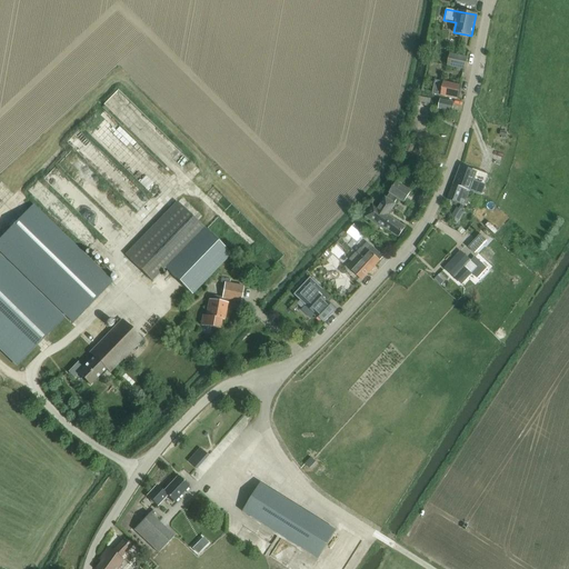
[(465,69),(467,58),(449,55),(447,66),(465,69)]
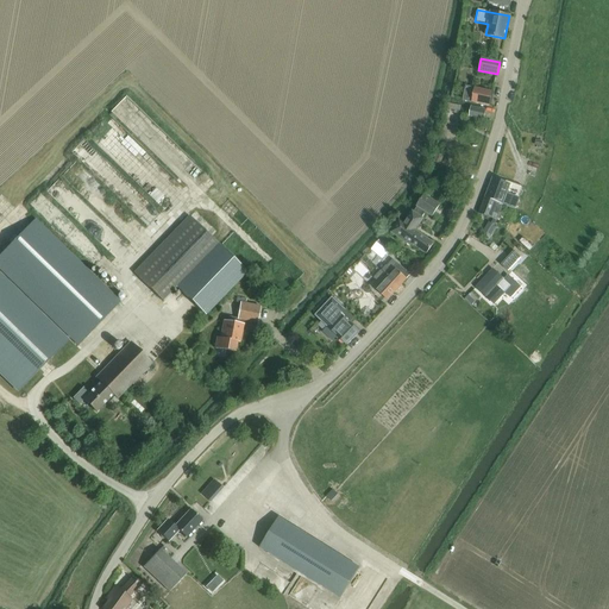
[(490,106),(493,92),(452,83),(450,98),(490,106)]
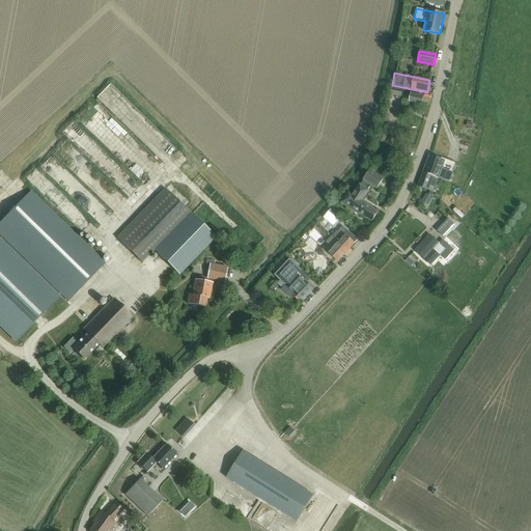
[(422,94),(410,92),(408,101),(421,103),(422,94)]
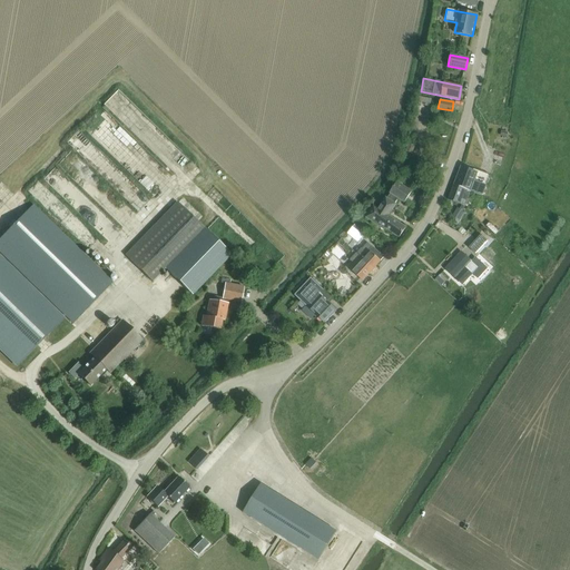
[(98,133),(115,118),(105,107),(89,123),(98,133)]
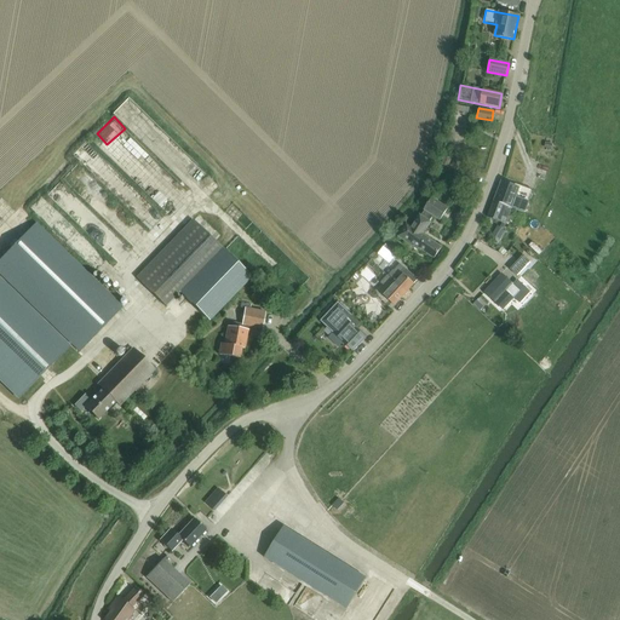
[(92,142),(81,151),(95,166),(104,156),(92,142)]
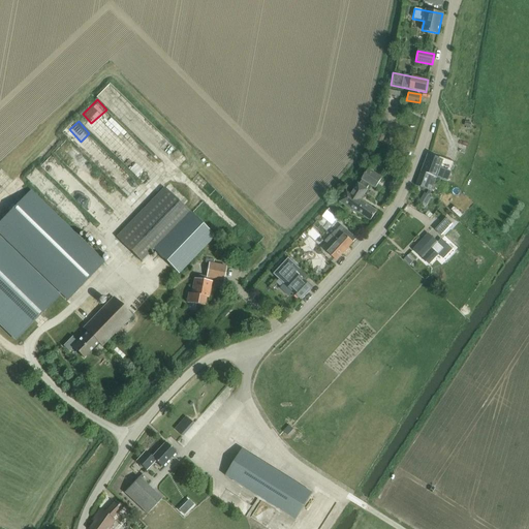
[(382,143),(384,135),(378,133),(376,141),(382,143)]
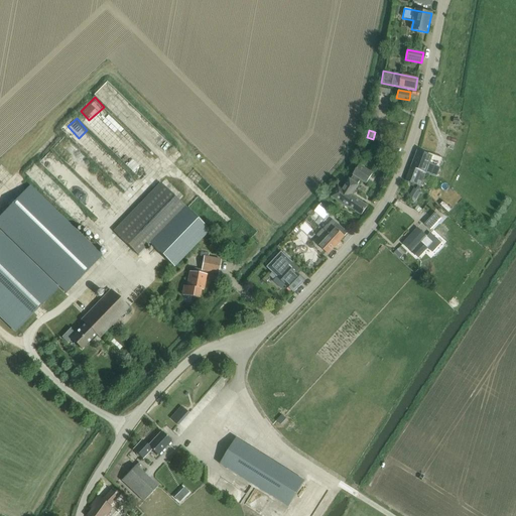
[(76,171),(88,162),(71,139),(59,147),(76,171)]
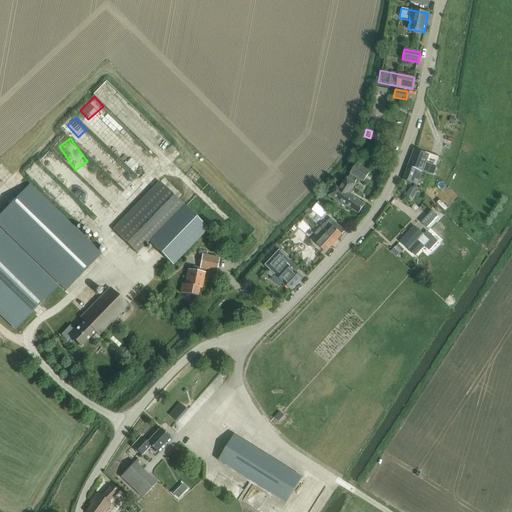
[(106,150),(96,141),(90,148),(100,157),(106,150)]
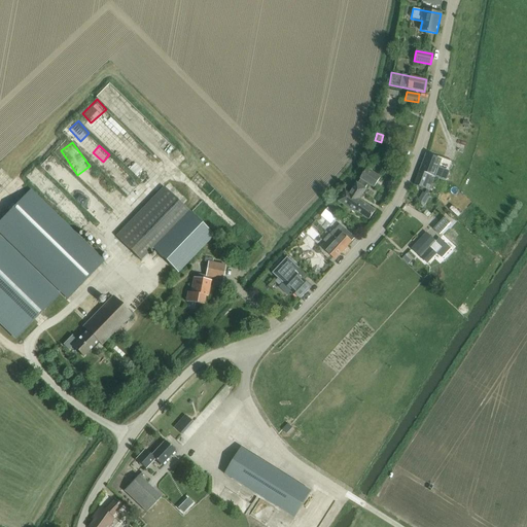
[(446,180),(449,172),(450,168),(441,165),(442,163),(437,161),(438,159),(426,154),(420,170),(435,176),(446,180)]
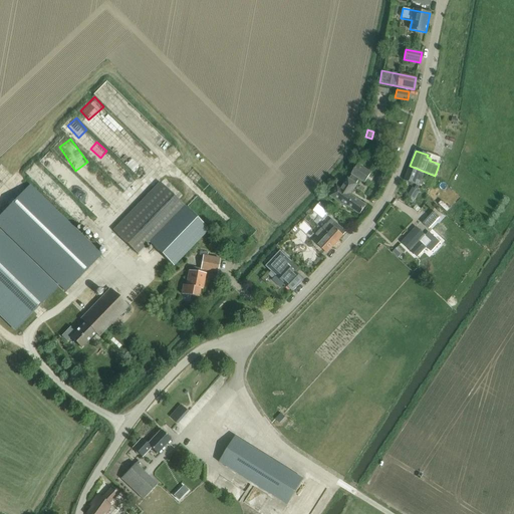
[(364,183),(371,173),(356,164),(340,188),(336,185),(328,197),(344,207),(346,205),(359,214),(365,205),(349,195),(356,184),(355,184),(359,179),(364,183)]
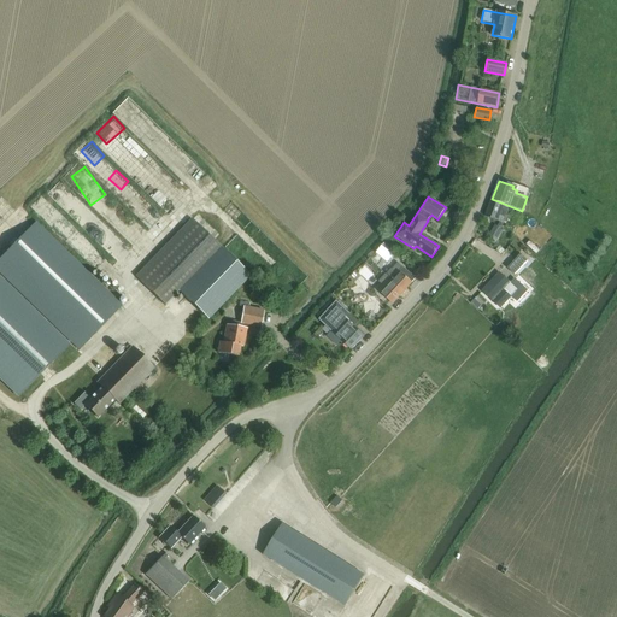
[(506,222),(509,217),(506,216),(510,206),(492,199),(485,216),(504,223),(504,222),(506,222)]
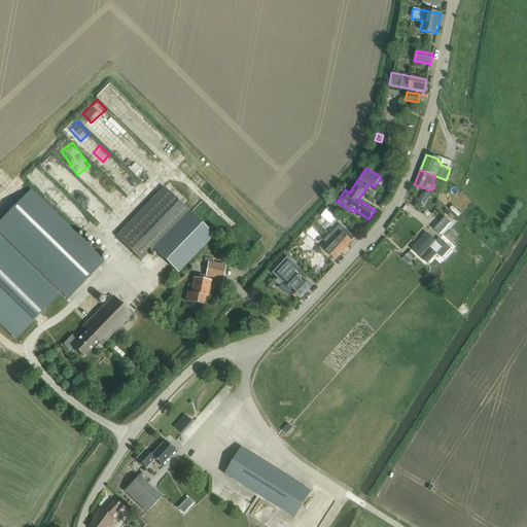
[(58,203),(66,196),(44,172),(36,179),(58,203)]
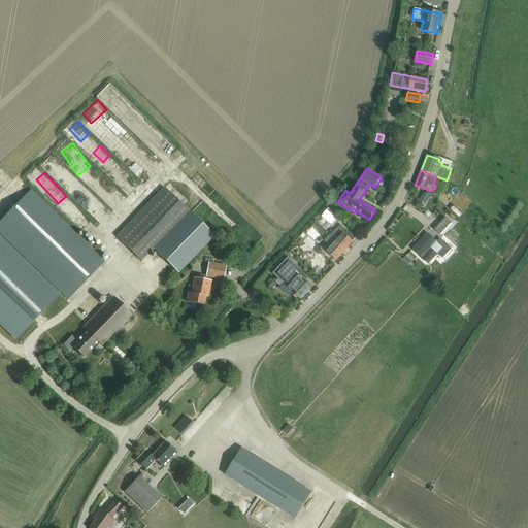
[(99,196),(102,193),(114,206),(124,197),(102,173),(89,185),(99,196)]
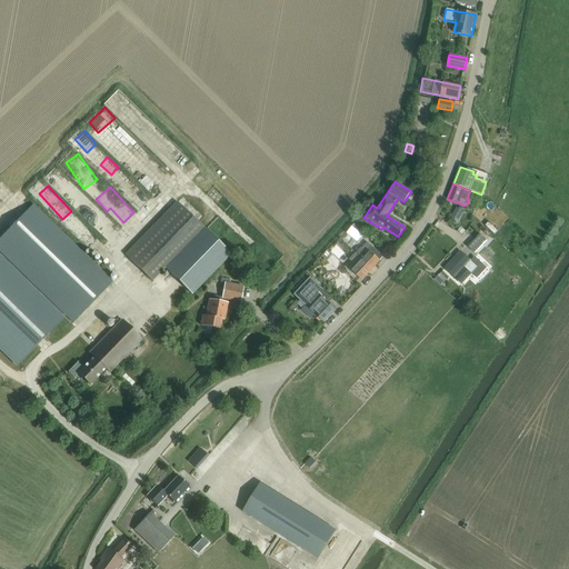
[(192,295),(231,255),(176,201),(123,255),(151,281),(163,268),(192,295)]
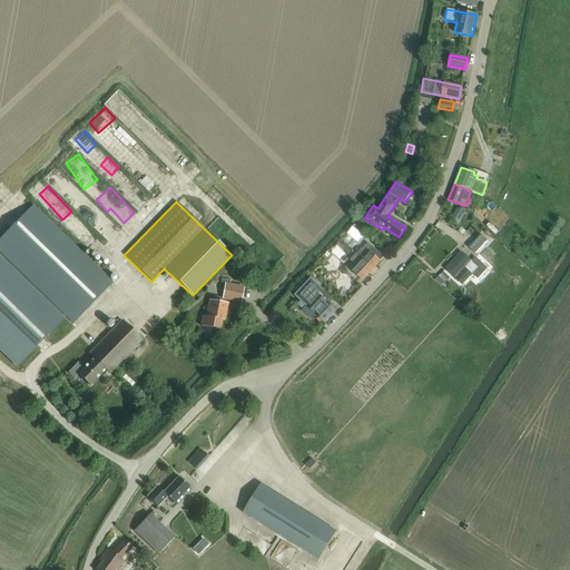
[(0,253),(71,323),(111,282),(33,205),(0,237),(0,253)]
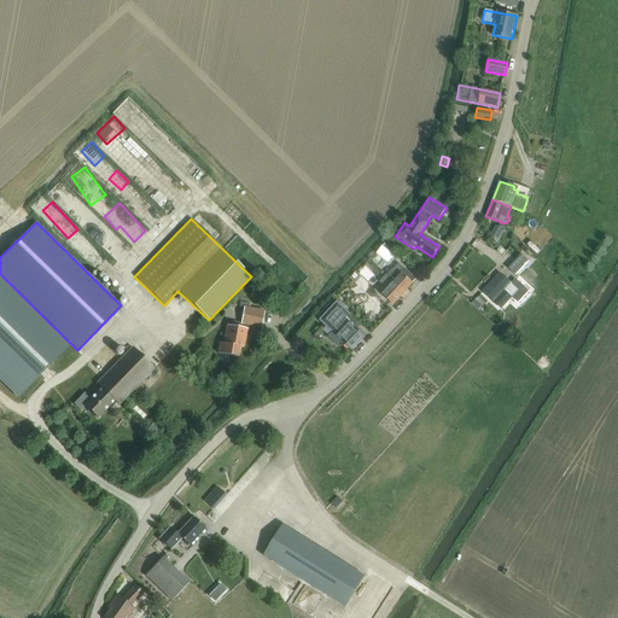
[(497,240),(503,229),(495,225),(489,235),(497,240)]
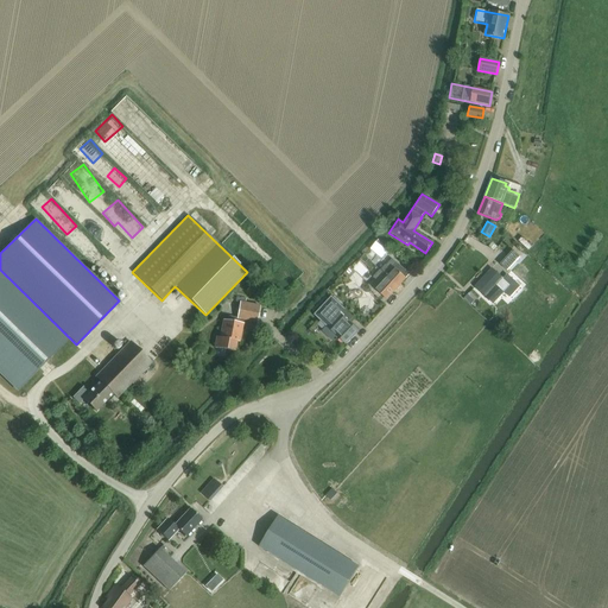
[(387,251),(375,241),(369,247),(381,258),(387,251)]
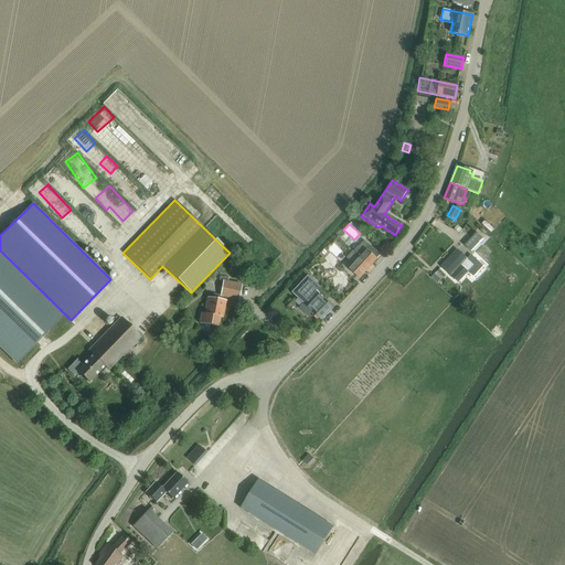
[(477,233),(465,246),(471,252),(483,240),(477,233)]
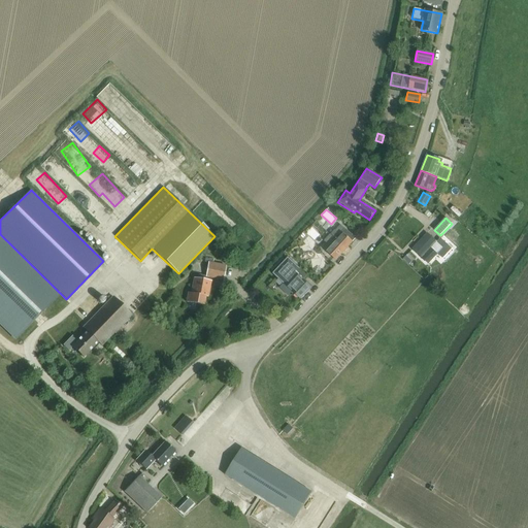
[(355,237),(341,225),(340,224),(334,230),(330,234),(345,249),(355,237)]
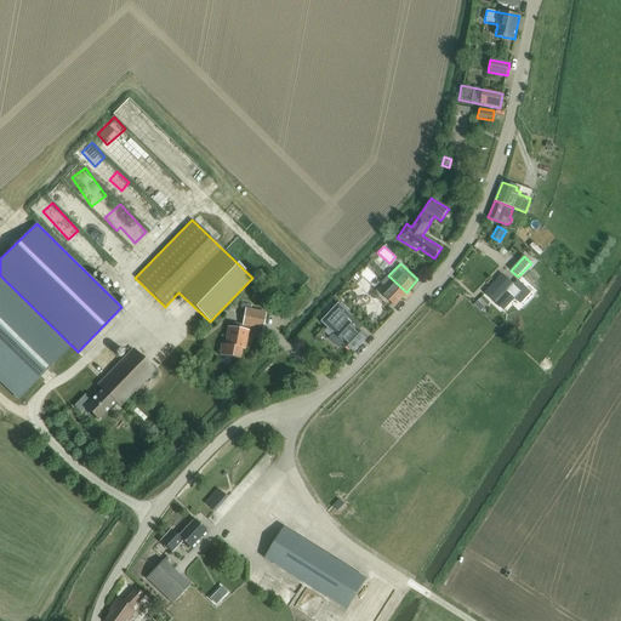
[(394,305),(406,292),(388,275),(387,274),(380,283),(385,286),(380,291),(394,305)]
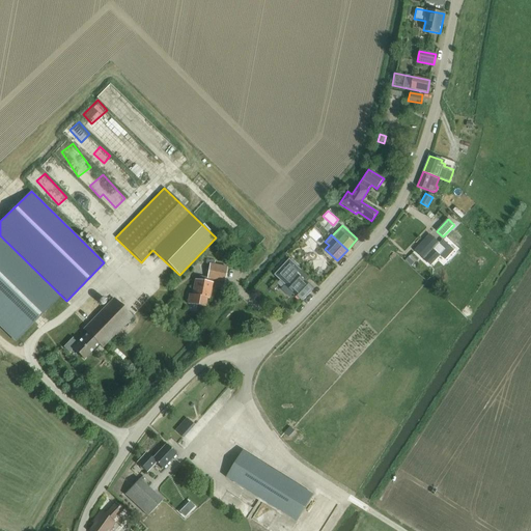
[(439,256),(445,249),(429,234),(415,250),(430,264),(439,256)]
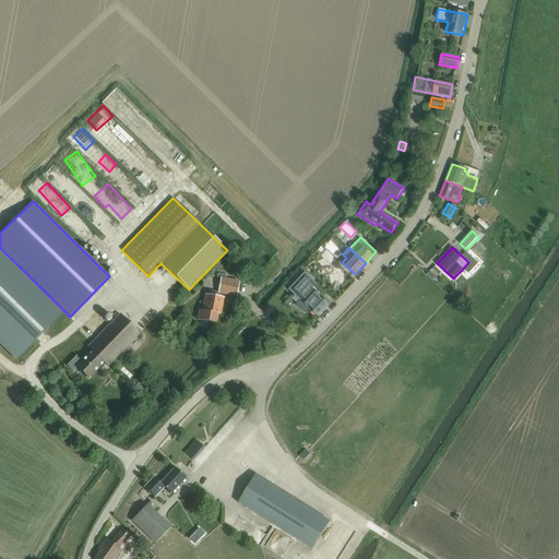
[(474,270),(486,263),(478,250),(466,258),(474,270)]
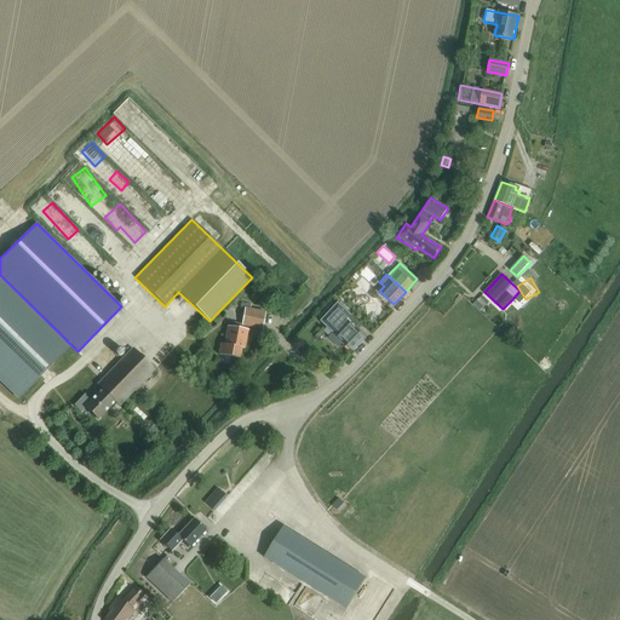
[(0,378),(18,397),(46,368),(68,346),(0,280),(0,378)]
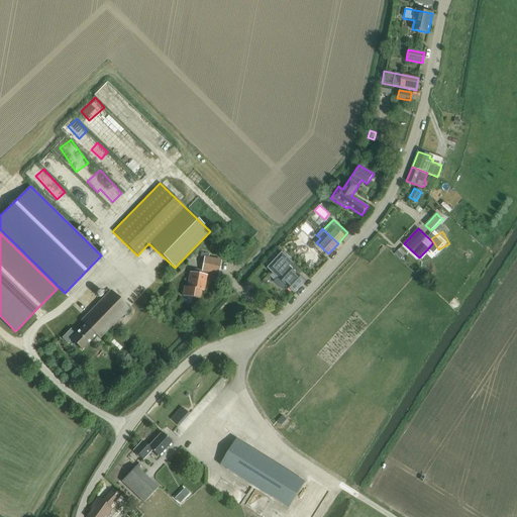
[(293,263),(280,250),(274,256),(272,254),(264,263),(271,271),(280,261),(287,268),(279,278),(294,292),(305,282),(296,273),(300,270),(293,263)]
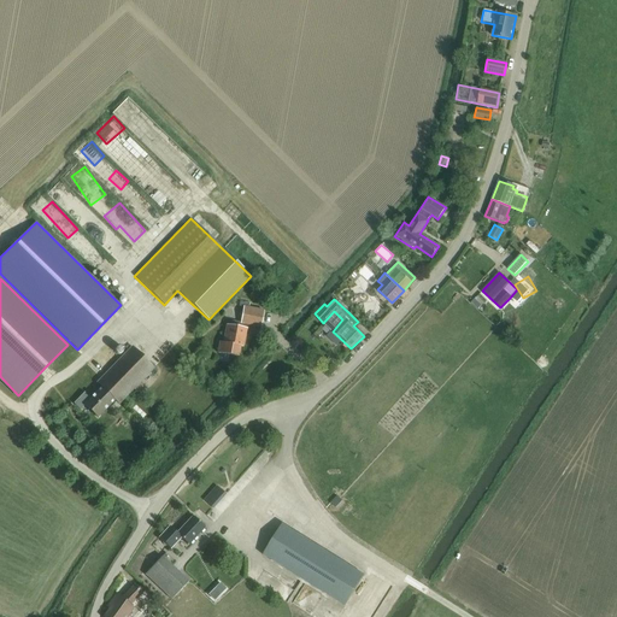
[(260,327),(263,311),(244,307),(240,322),(227,319),(223,342),(219,342),(218,353),(238,356),(240,346),(242,347),(247,324),(260,327)]
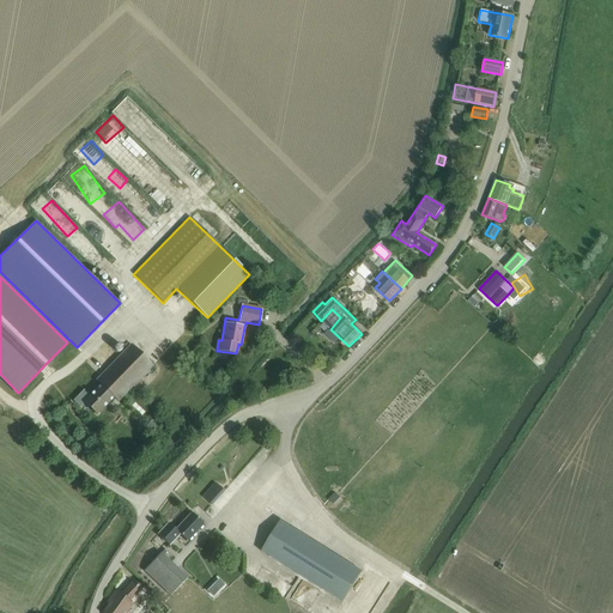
[(117,401),(152,365),(144,357),(132,345),(96,381),(99,384),(89,395),(83,389),(72,400),(79,406),(83,401),(87,406),(97,414),(114,396),(117,401)]
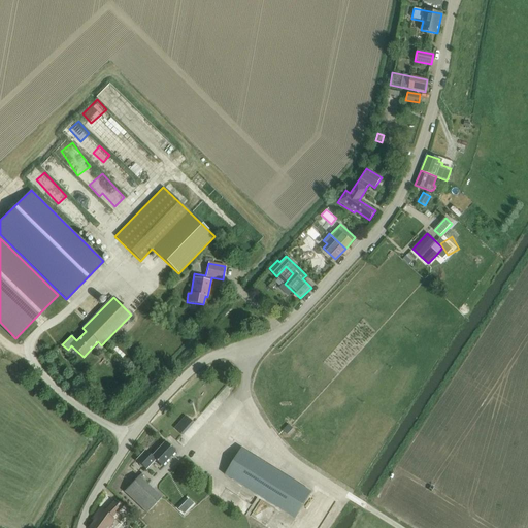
[(178,440),(184,446),(204,424),(199,419),(178,440)]
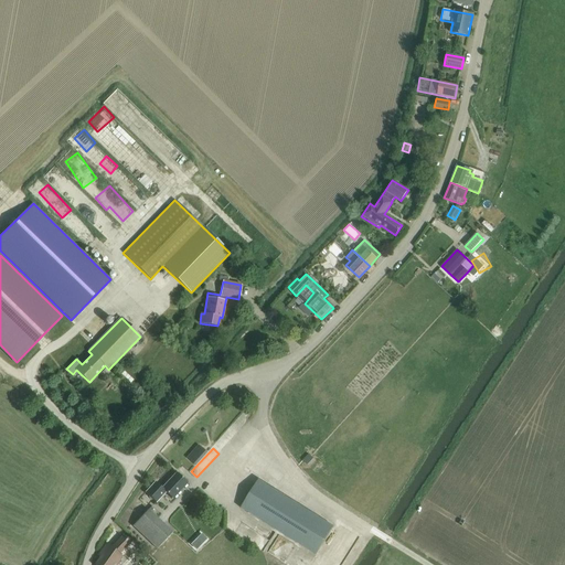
[(172,499),(188,482),(177,472),(162,488),(156,481),(145,492),(157,503),(167,493),(172,499)]
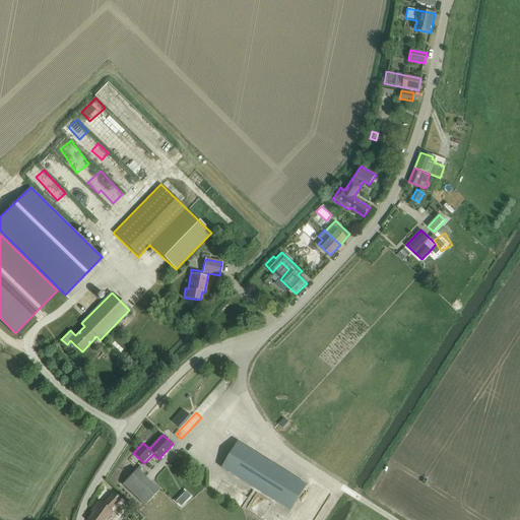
[(221,467),(290,510),(307,484),(238,441),(221,467)]
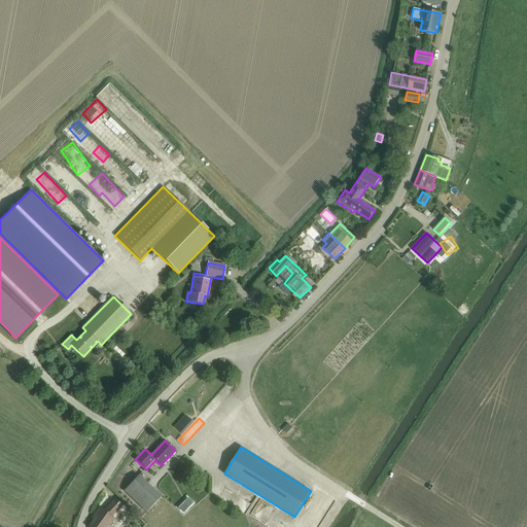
[(146,512),(161,496),(138,476),(124,490),(146,512)]
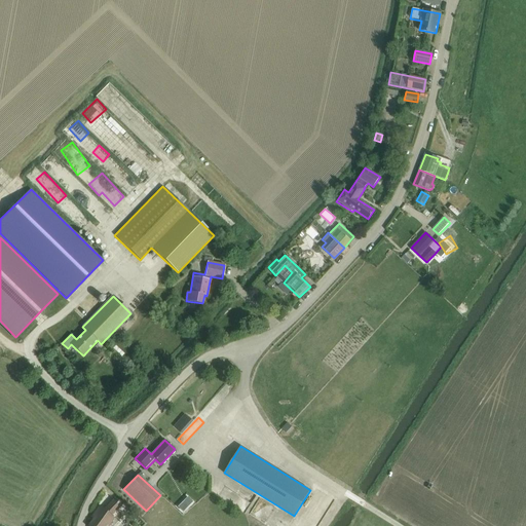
[(114,513),(121,505),(114,498),(104,510),(100,505),(90,517),(92,519),(87,525),(88,525),(108,525),(113,519),(111,516),(114,513)]
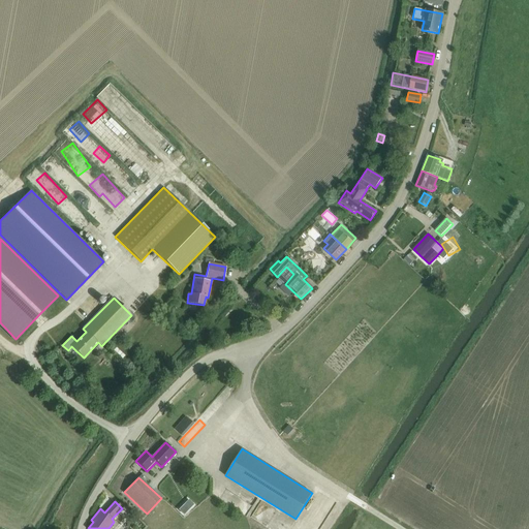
All buildings are outlined.
